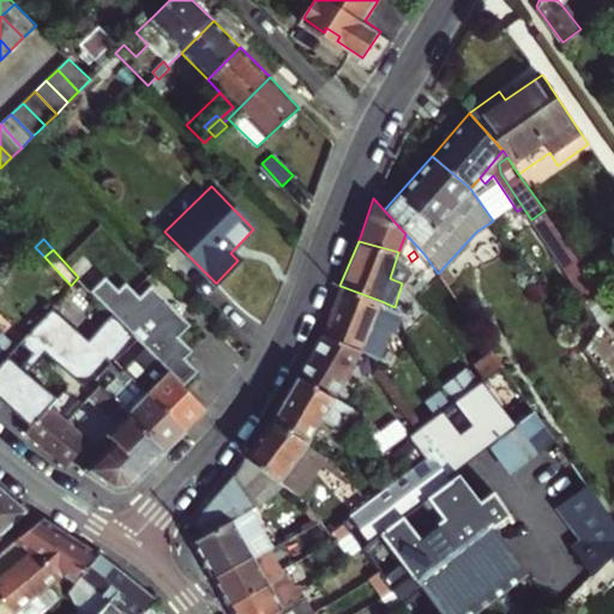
[(428,271),(417,257),(411,262),(422,275),(428,271)]
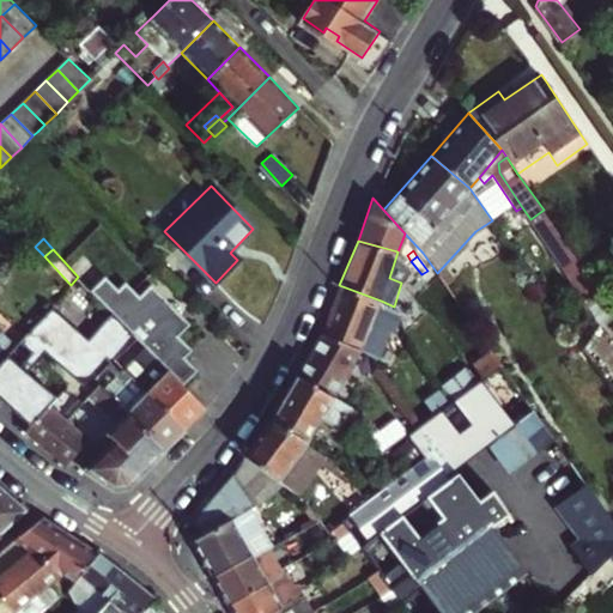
[(178,339),(186,332),(174,322),(181,316),(150,285),(139,296),(125,281),(117,287),(107,277),(91,290),(104,304),(133,335),(145,346),(182,386),(198,371),(184,359),(193,352),(178,339)]
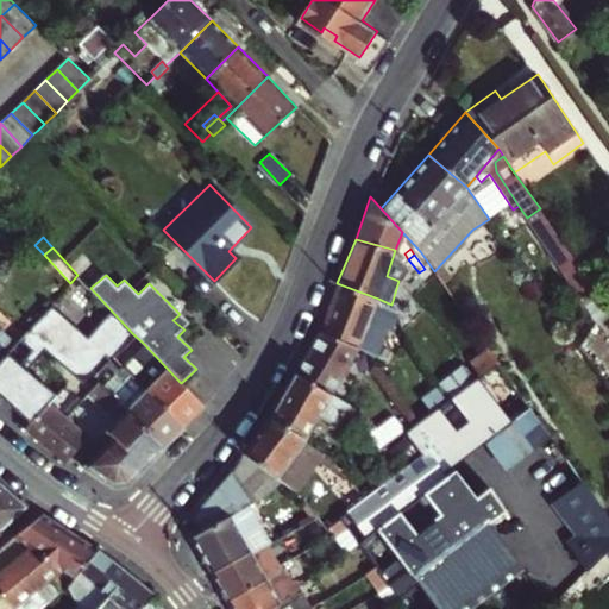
[(319,331),(358,346),(378,299),(337,283),(319,331)]
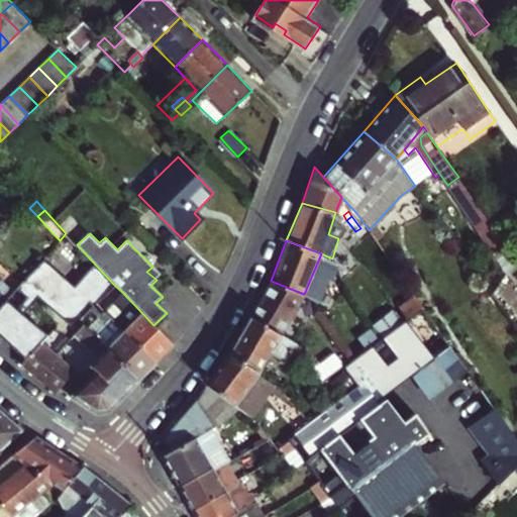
[(92,265),(75,284),(91,300),(93,302),(112,283),(92,265)]
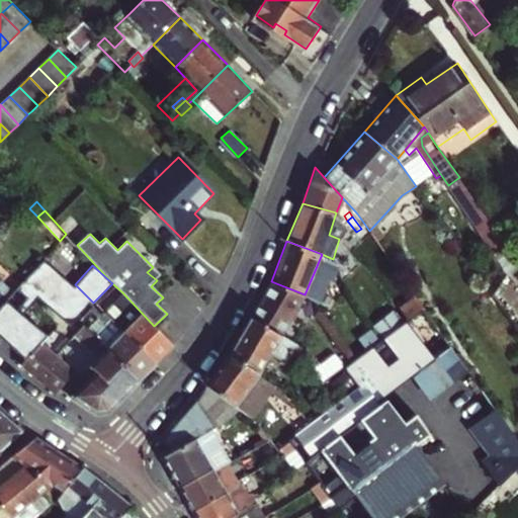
[(161,275),(153,267),(147,272),(157,280),(161,275)]
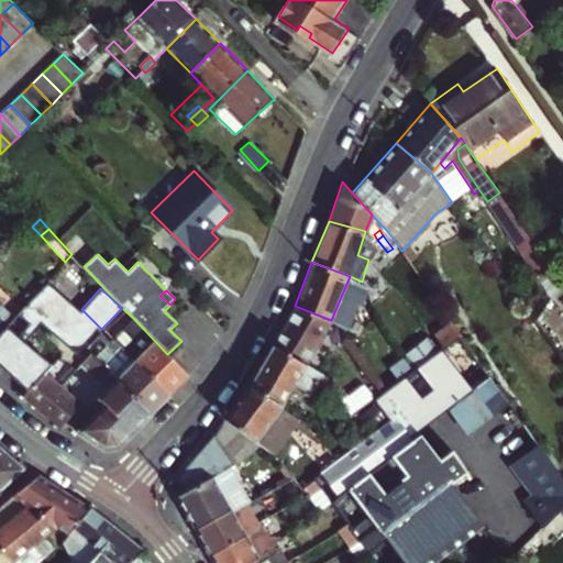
[(3,301),(0,298),(0,333),(14,317),(7,310),(1,305),(3,301)]
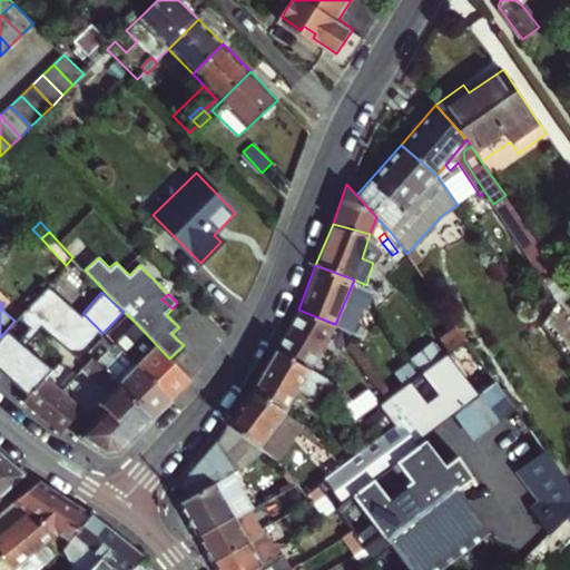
[(7,314),(15,321),(16,320),(25,311),(17,303),(7,314)]
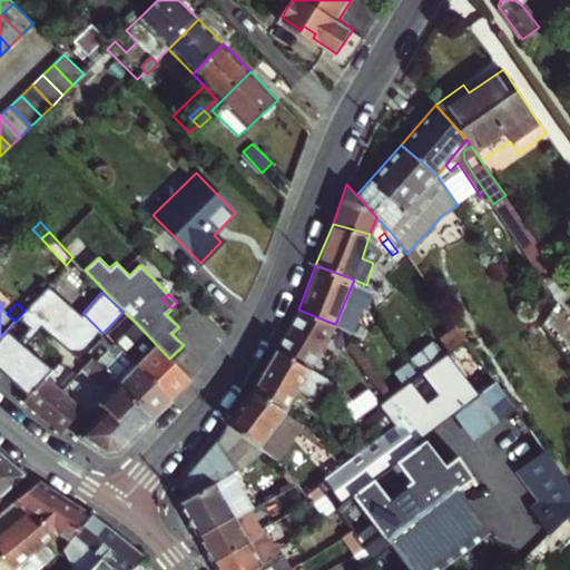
[(82,313),(75,307),(42,343),(61,359),(68,364),(100,331),(82,313)]
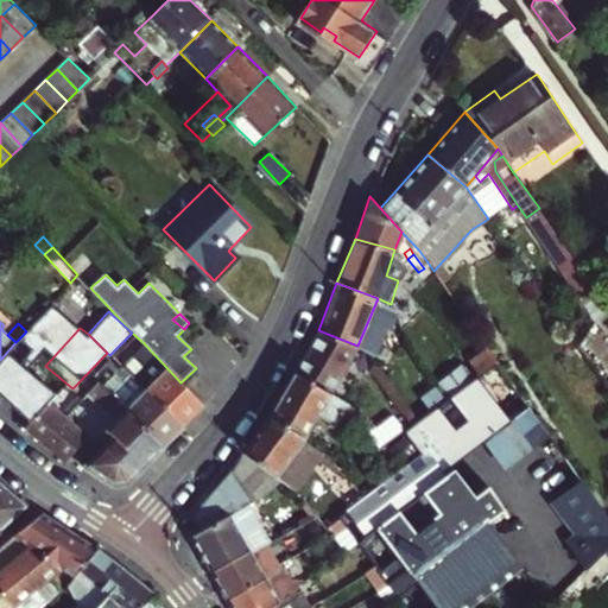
[(358,346),(318,330),(295,371),(330,392),(358,346)]
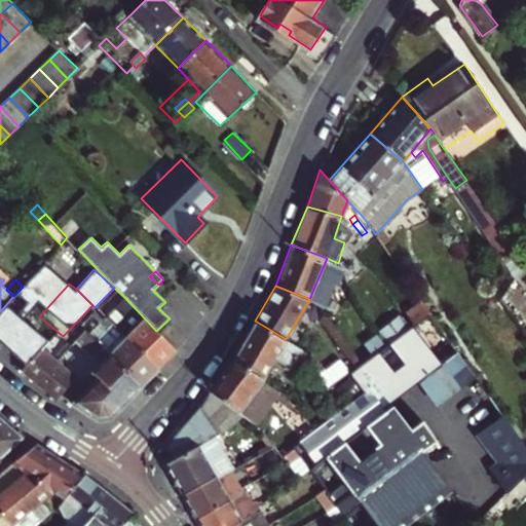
[(13,296),(0,311),(0,334),(31,303),(25,298),(30,293),(23,287),(14,295),(13,296)]
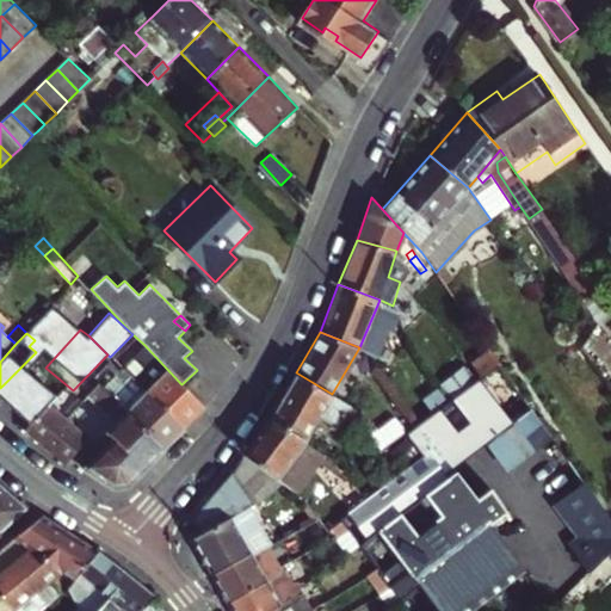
[(181,384),(144,345),(123,368),(118,374),(125,381),(131,375),(185,426),(203,407),(181,384)]
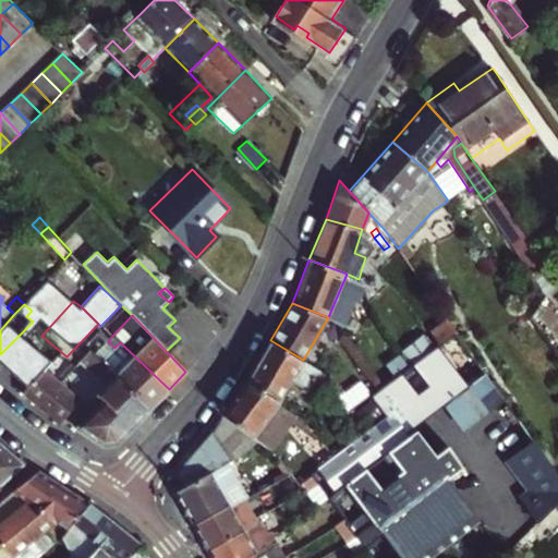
[(105,338),(93,351),(150,408),(169,389),(120,342),(114,348),(108,341),(112,336),(100,326),(97,330),(105,338)]
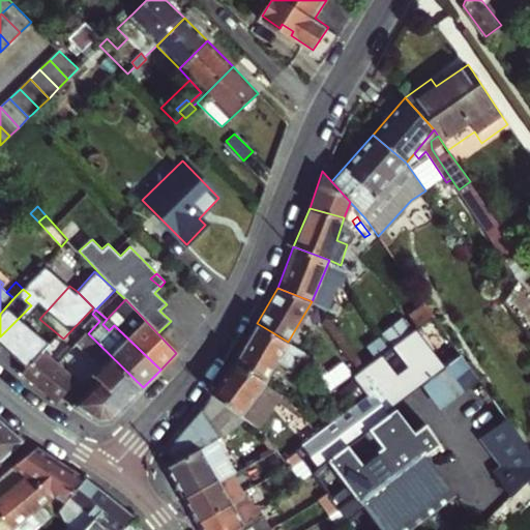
[(410,316),(417,326),(424,321),(417,312),(410,316)]
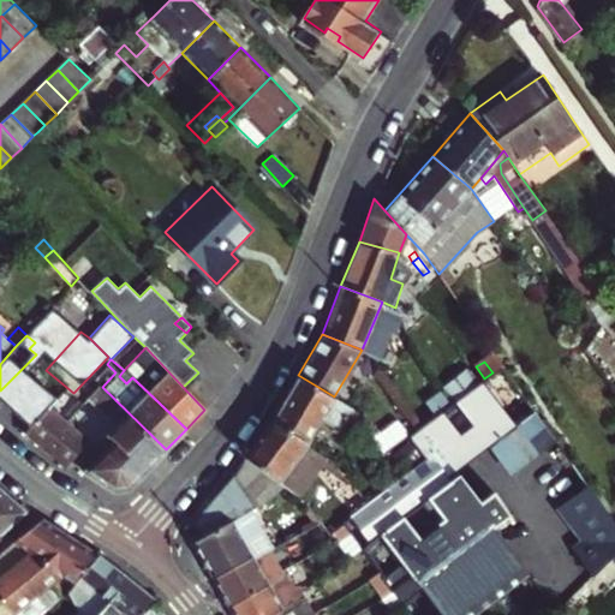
[(0,398),(31,424),(58,395),(66,387),(46,370),(43,368),(34,380),(25,371),(0,398)]
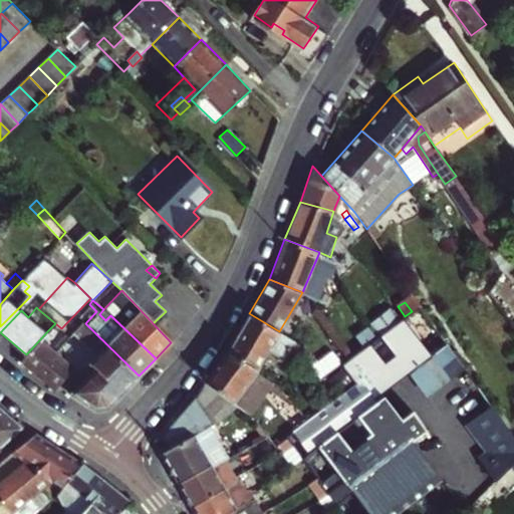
[(401,319),(392,307),(369,323),(377,336),(401,319)]
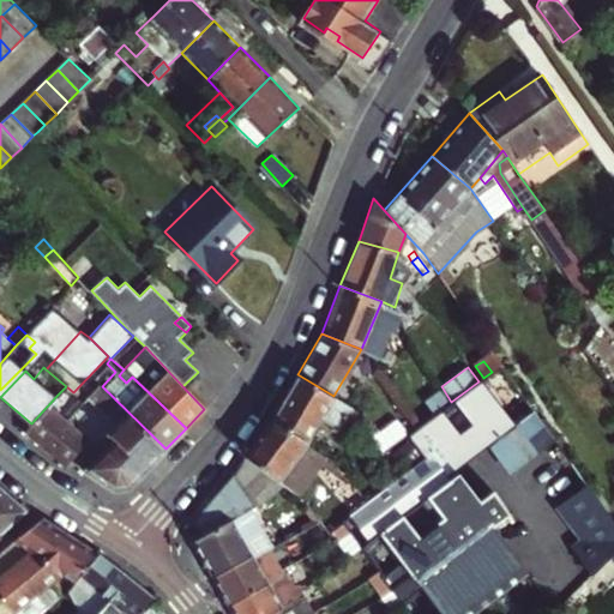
[(333,396),(298,374),(271,421),(306,443),(320,419),(339,429),(347,416),(353,407),(333,396)]
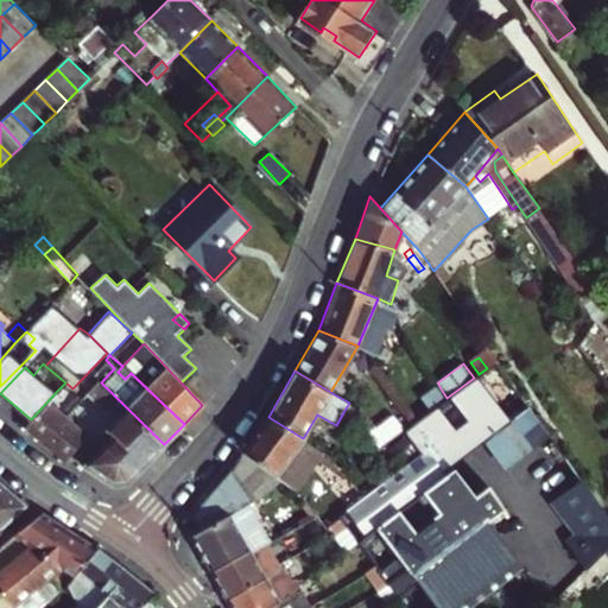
[(551,437),(529,406),(510,418),(479,374),(404,429),(420,455),(344,514),(363,538),(375,529),(445,476),(444,470),(485,439),(505,469),(551,437)]
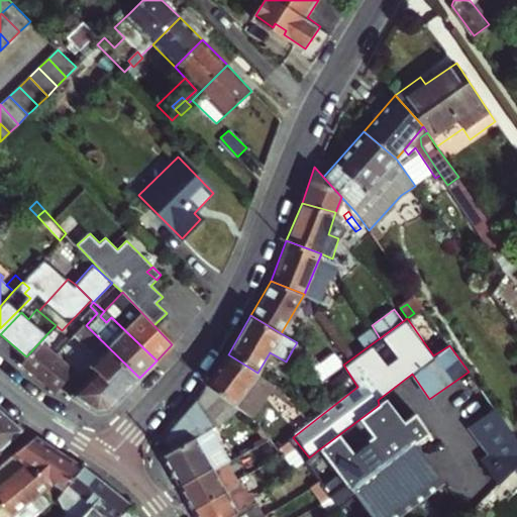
[(67,362),(46,383),(57,391),(60,388),(97,413),(110,410),(139,378),(86,325),(84,322),(71,337),(64,345),(57,353),(67,362)]
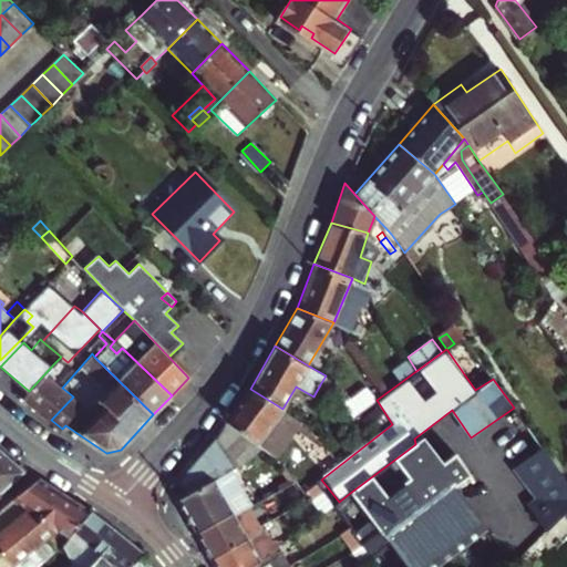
[(78,370),(68,362),(61,357),(53,364),(70,379),(78,370)]
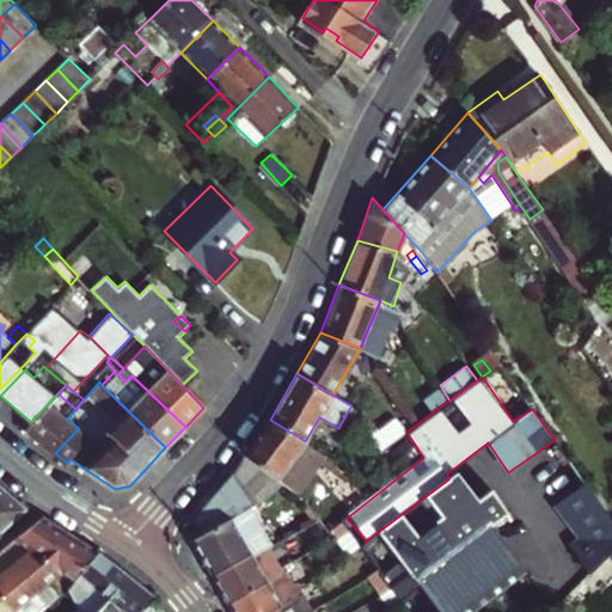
[(24,430),(55,453),(79,428),(67,418),(75,409),(57,393),(31,422),(24,430)]
